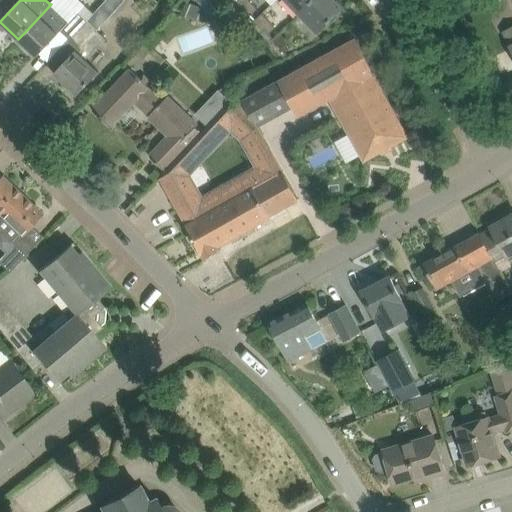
[(51,4),(25,32),(18,39),(37,57),(58,35),(61,31),(70,40),(87,21),(94,13),(80,0),(54,0),(50,4),(51,4)]
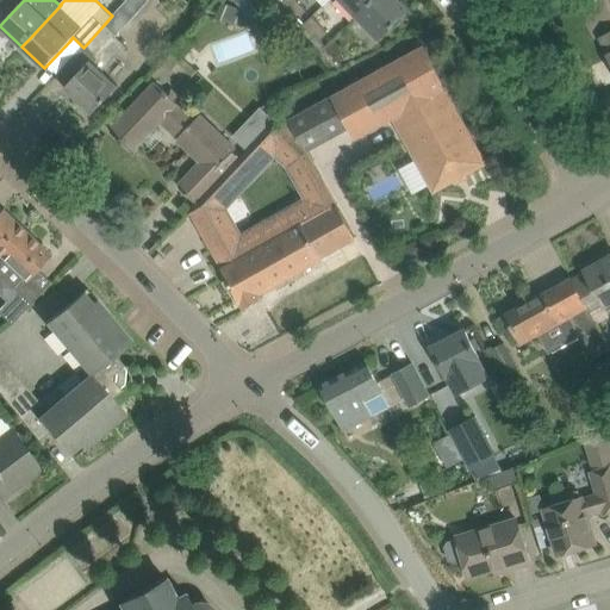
[(237,0),(251,16),(267,0),(237,0)]
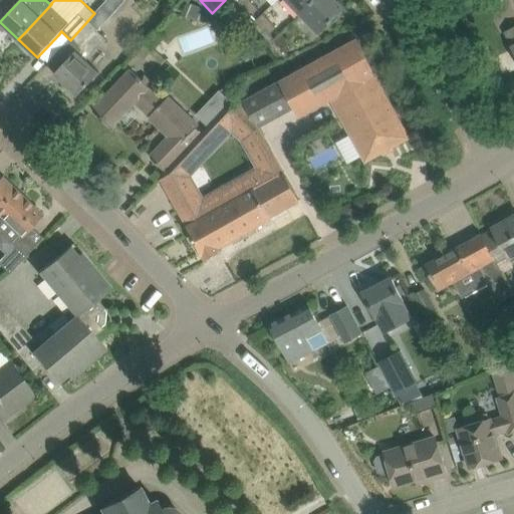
[(250,0),(241,0),(239,3),(251,16),(259,9),(250,0)]
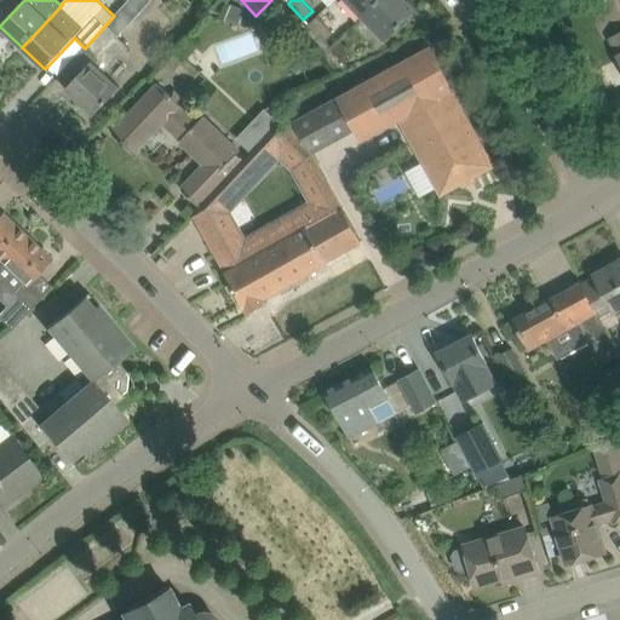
[(349,0),(365,16),(380,0),(349,0)]
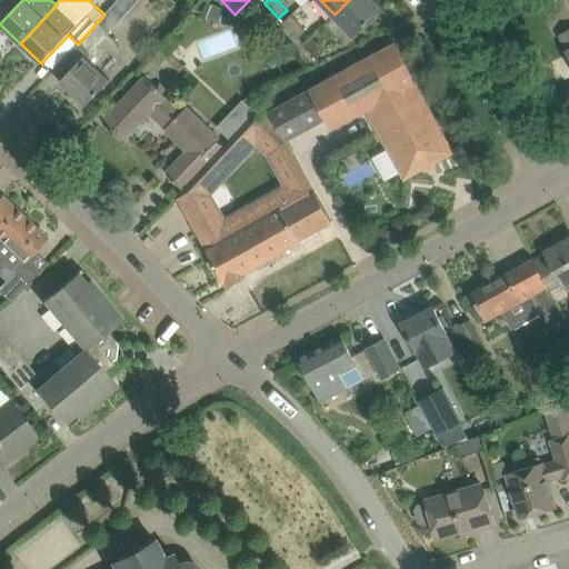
[(372,0),(349,0),(335,15),(355,36),(382,9),(372,0)]
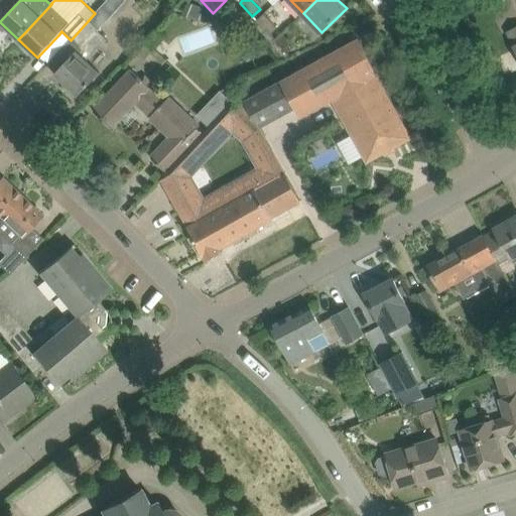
[(198,20),(203,7),(187,1),(182,14),(198,20)]
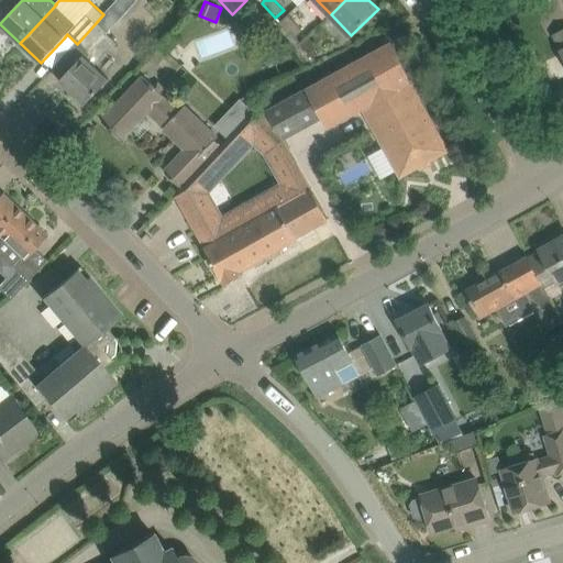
[(109,10),(103,14),(96,23),(106,32),(119,19),(109,10)]
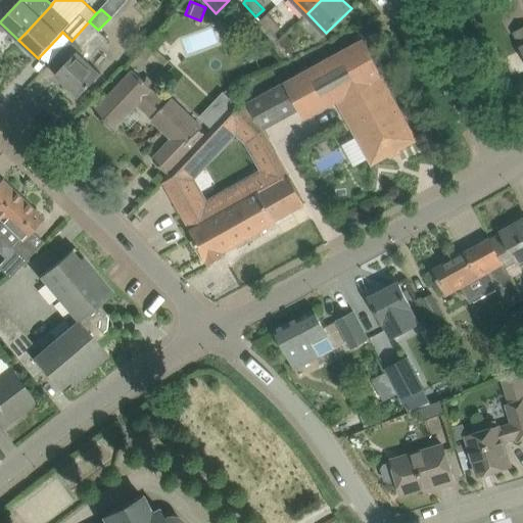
[(260,21),(271,33),(274,36),(281,28),(269,14),(260,21)]
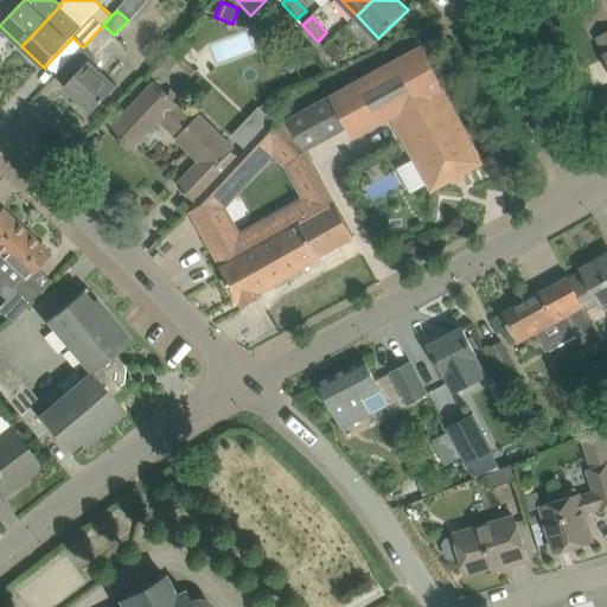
[(103,72),(127,45),(114,34),(103,25),(83,48),(61,70),(71,80),(64,87),(93,113),(116,85),(103,72)]
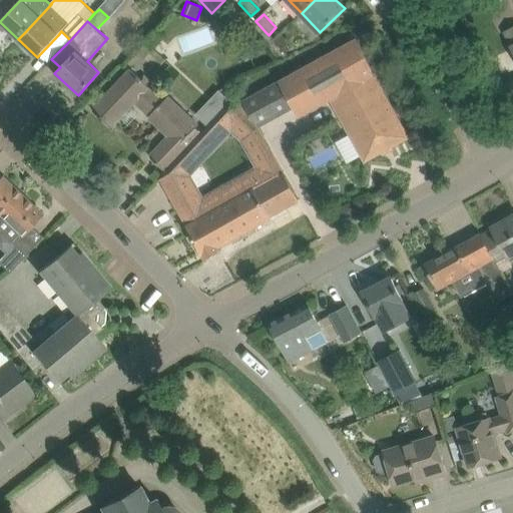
[(281,33),(280,34),(274,40),(286,53),(294,46),(281,33)]
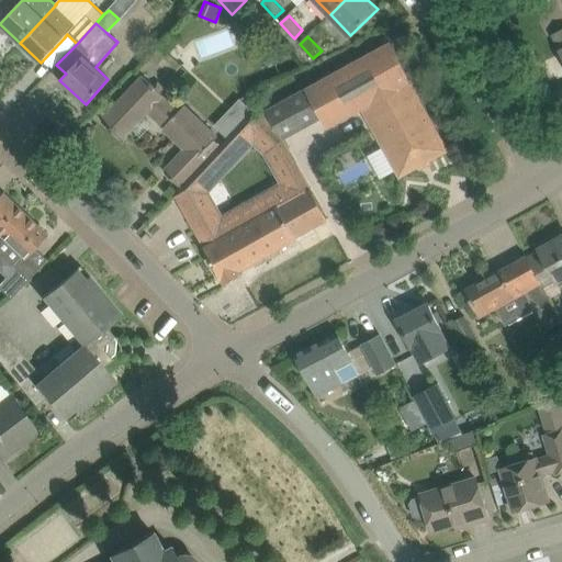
[(391,43),(308,88),(327,125),(361,108),(400,178),(449,150),(411,81),(412,81),(391,43)]
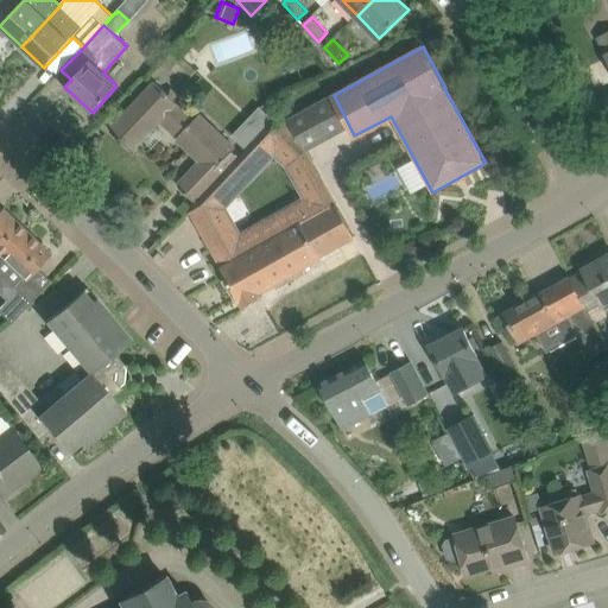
[(197,203),(239,157),(234,151),(235,150),(198,114),(192,121),(153,83),(109,130),(133,151),(160,121),(178,137),(177,138),(201,160),(178,185),(192,200),(194,198),(197,202),(196,203),(197,203)]
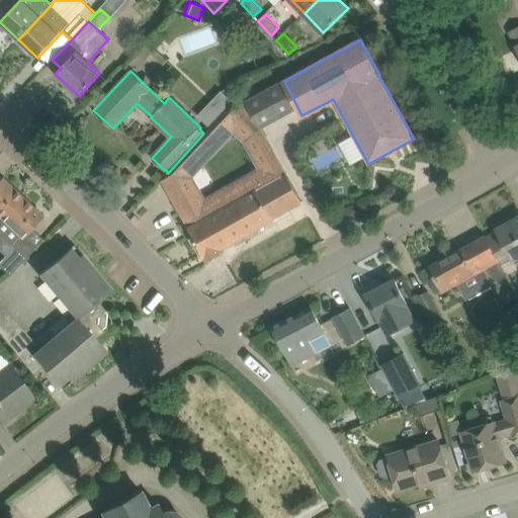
[(260,126),(233,102),(218,118),(235,135),(245,144),(260,126)]
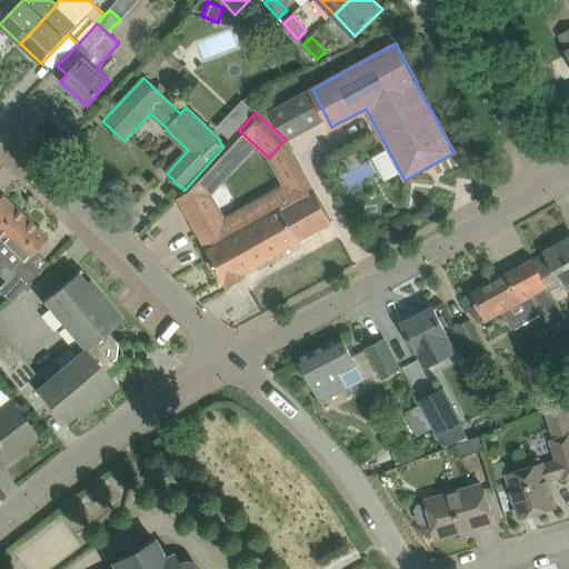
[(316,193),(305,173),(273,191),(283,210),(208,252),(228,287),(227,287),(228,288),(246,278),(246,277),(245,277),(243,273),(301,241),(300,239),(332,221),(316,193)]
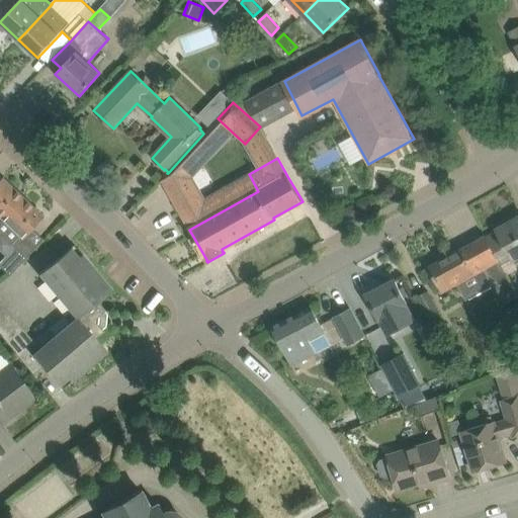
[(0,219),(21,195),(2,177),(0,178),(0,219)]
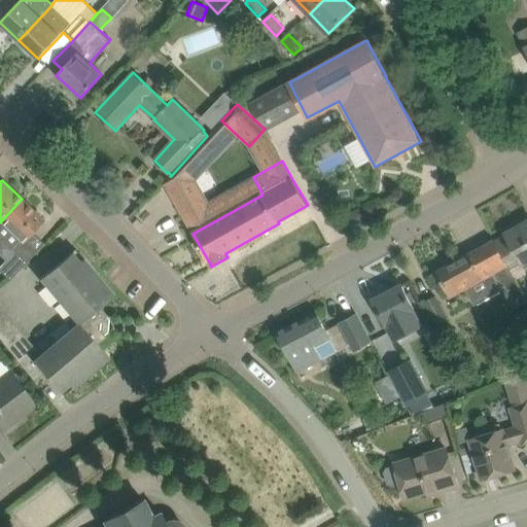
[(43,219),(22,199),(0,222),(0,253),(3,257),(20,240),(22,243),(43,219)]
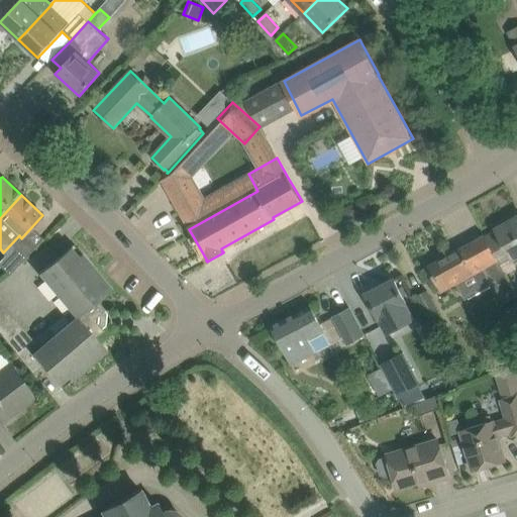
[(500,236),(490,241),(501,264),(501,265),(512,259),(513,261),(516,257),(516,216),(496,229),(500,236)]
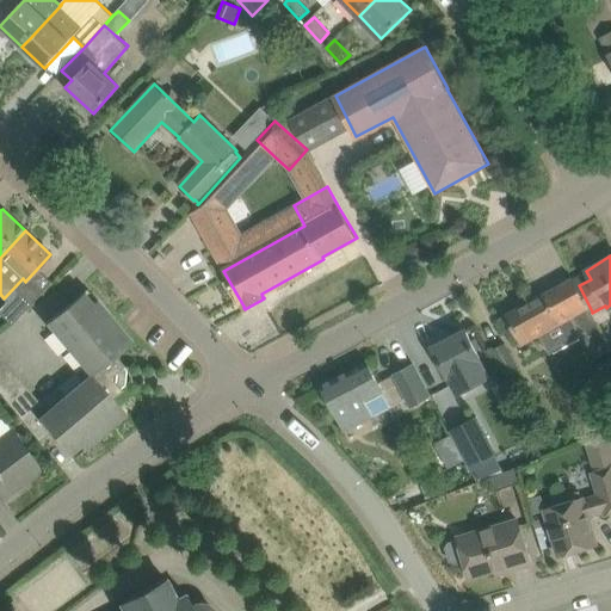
[(506,315),(522,345),(541,335),(550,353),(581,337),(594,359),(610,350),(610,347),(592,313),(592,312),(579,285),(578,287),(573,278),(506,315)]
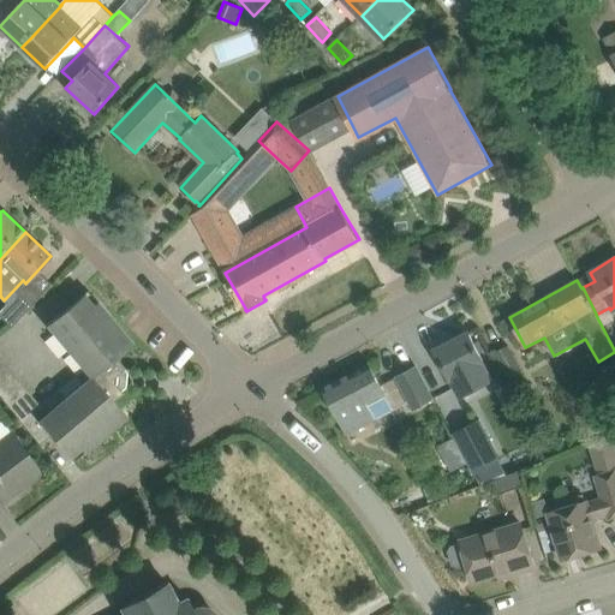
[(72,461),(126,416),(123,412),(113,400),(123,392),(119,388),(121,384),(123,375),(120,371),(125,368),(117,357),(132,344),(123,333),(87,291),(47,324),(89,374),(88,380),(39,421),(31,412),(40,406),(0,356),(0,396),(39,445),(51,435),(72,461)]
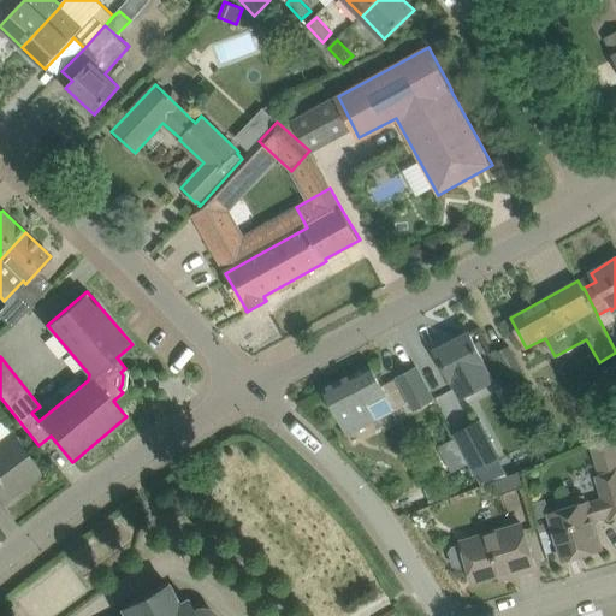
[(0,318),(11,327),(25,312),(30,307),(17,294),(0,311),(0,318)]
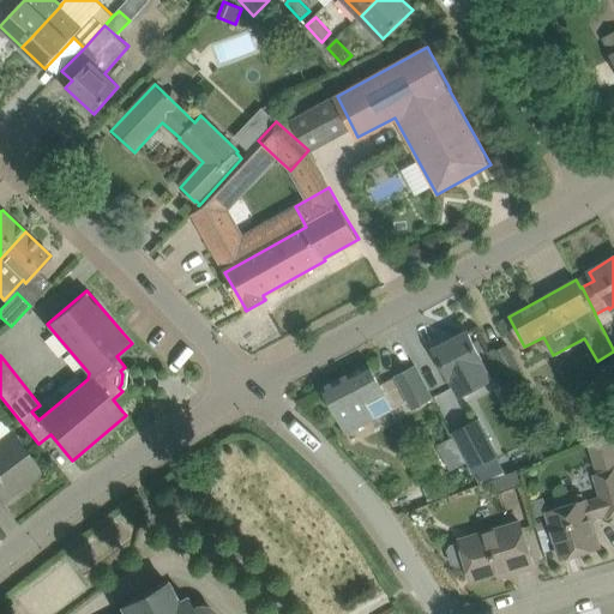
[(439,347),(434,349),(456,395),(489,377),(468,331),(450,342),(447,338),(437,344),(439,347)]
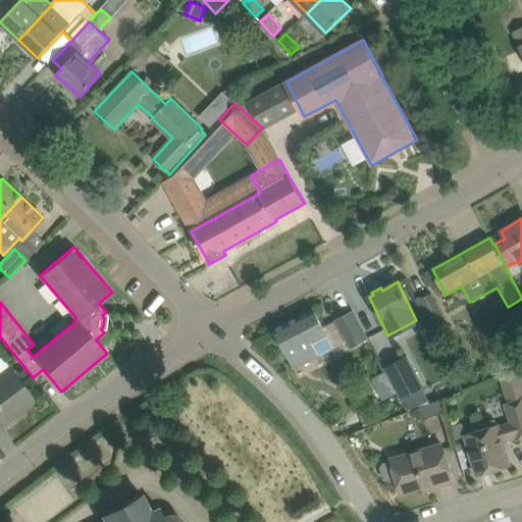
[(431,292),(425,295),(418,299),(437,333),(451,326),(431,292)]
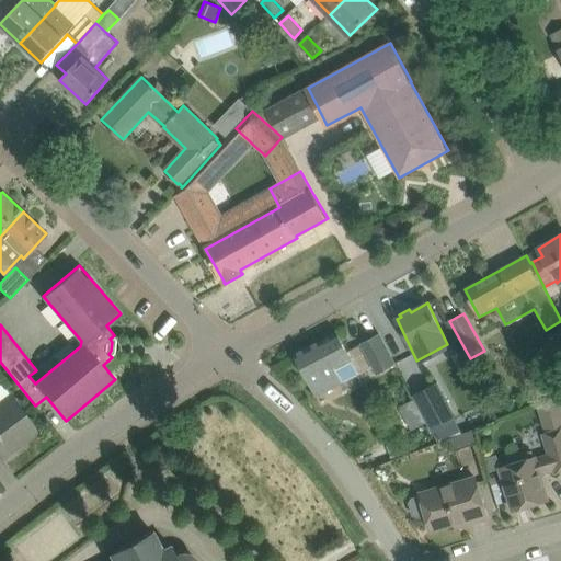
[(560,325),(536,341),(554,370),(560,366),(560,325)]
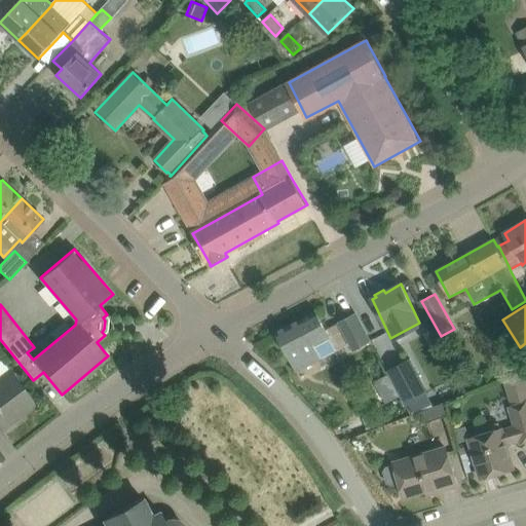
[(276,332),(280,341),(296,370),(322,358),(336,349),(330,337),(316,311),(276,332)]
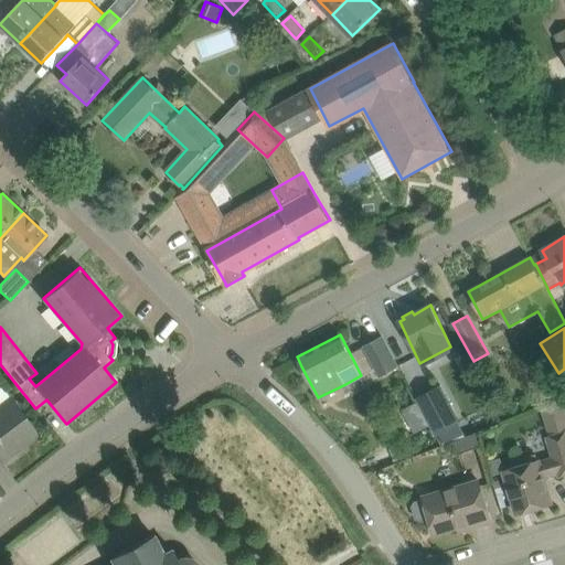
[(383,337),(364,347),(380,376),(398,366),(383,337)]
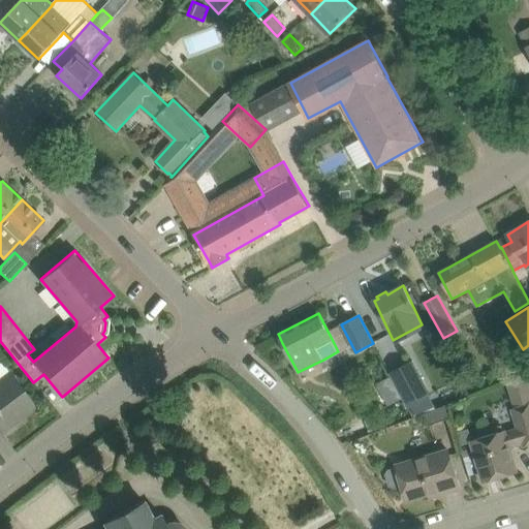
[(414,359),(390,372),(392,376),(404,398),(412,413),(428,405),(424,396),(432,392),(414,359)]
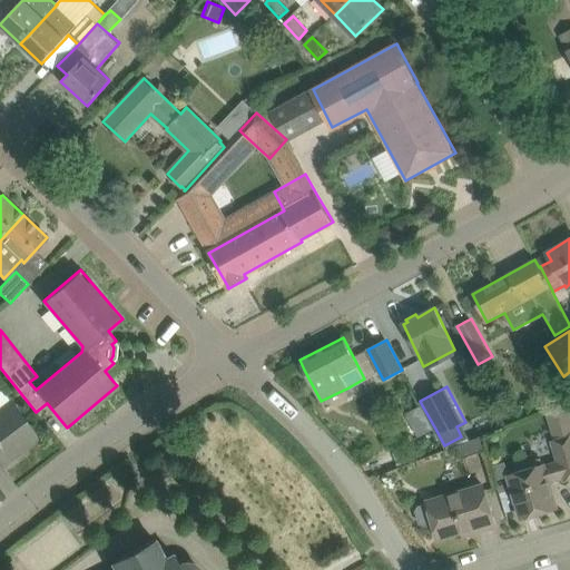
[(0,461),(2,464),(38,438),(1,389),(0,390),(0,461)]
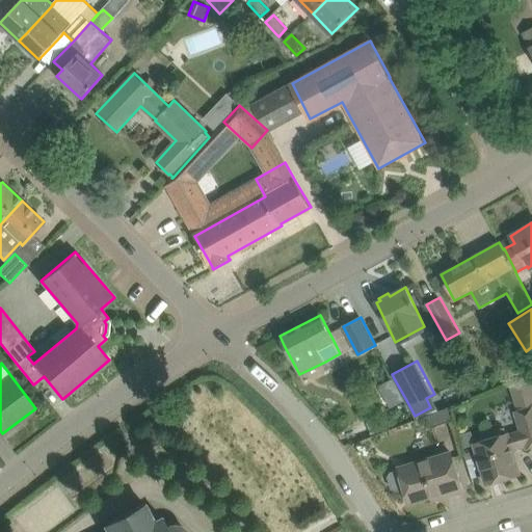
[(406,400),(394,378),(378,387),(390,408),(406,400)]
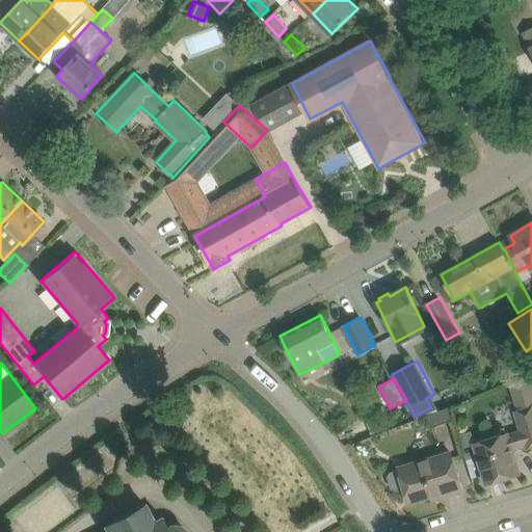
[(531,391),(527,379),(509,384),(512,396),(531,391)]
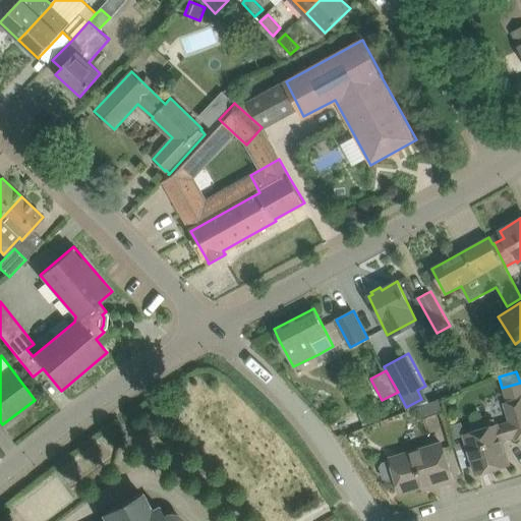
[(520,437),(520,396),(506,401),(508,405),(512,422),(497,427),(466,437),(477,473),(509,464),(502,440),(515,436),(516,439),(520,437)]
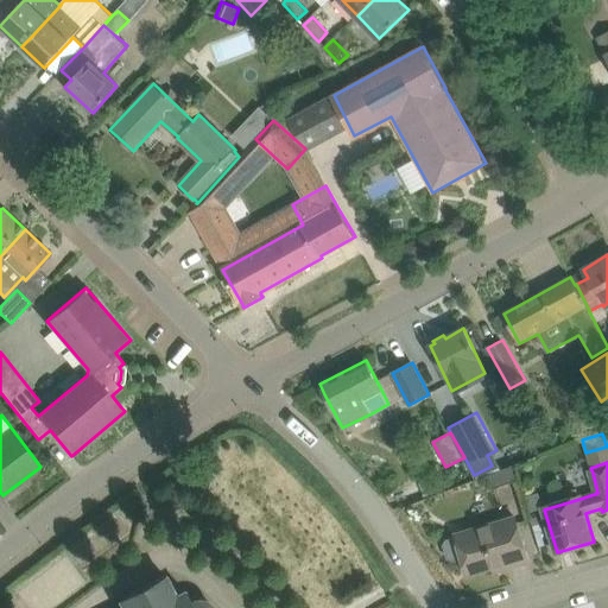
[(493,488),(519,479),(514,466),(488,474),(493,488)]
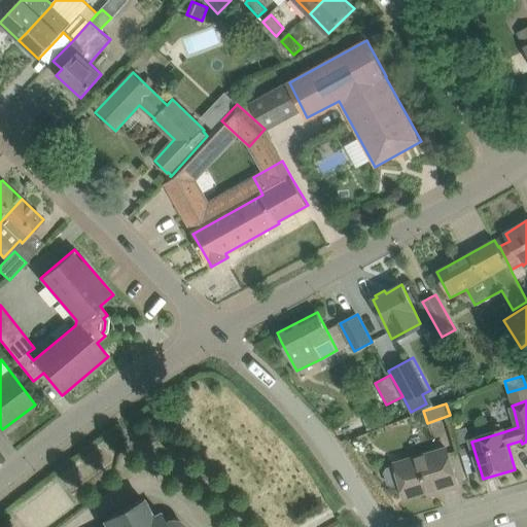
[(372,415),(363,419),(367,432),(377,428),(372,415)]
